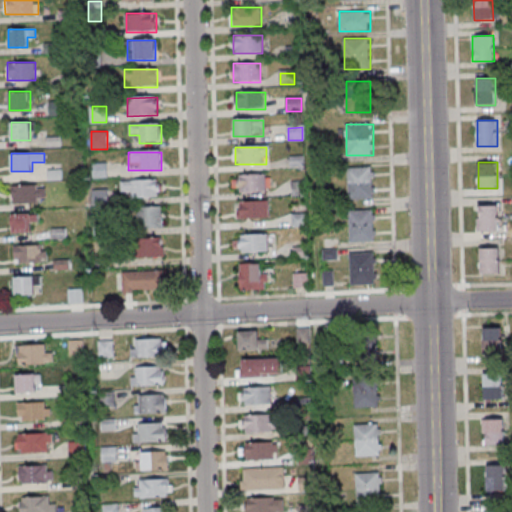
[(374,167),(348,167),(348,198),(374,198),(374,167)]
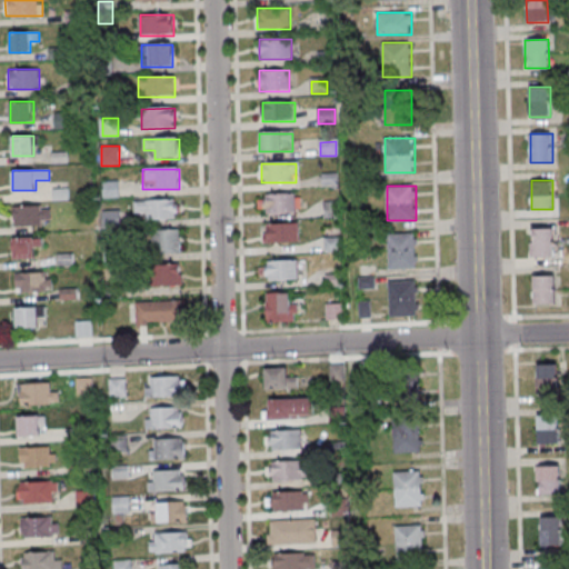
[(261,213),(299,213),(299,195),(261,195),(261,213)]
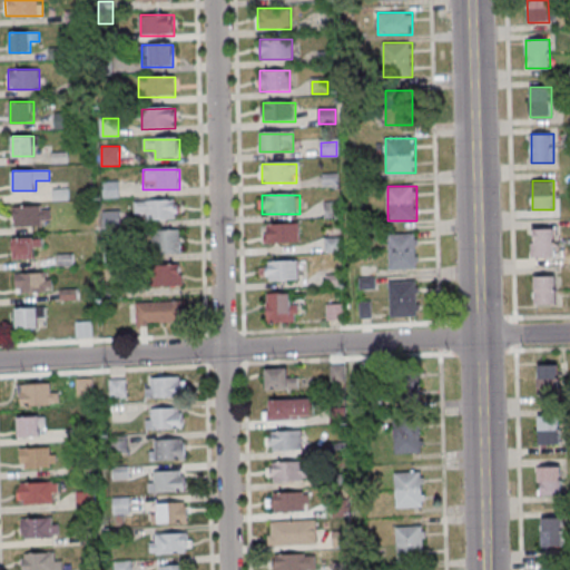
[(177,222),(178,202),(135,200),(135,220),(177,222)]
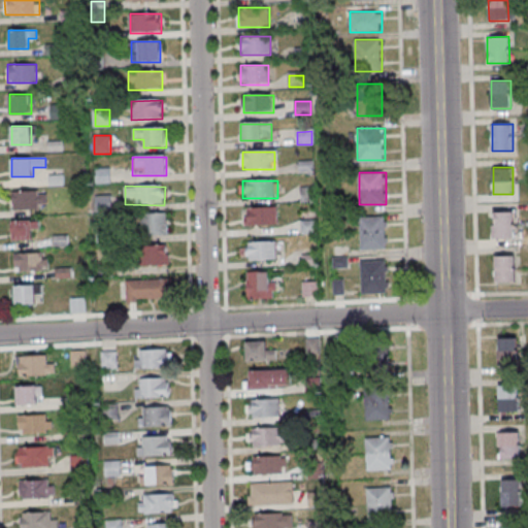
[(46,190),(11,190),(11,209),(46,209),(46,190)]
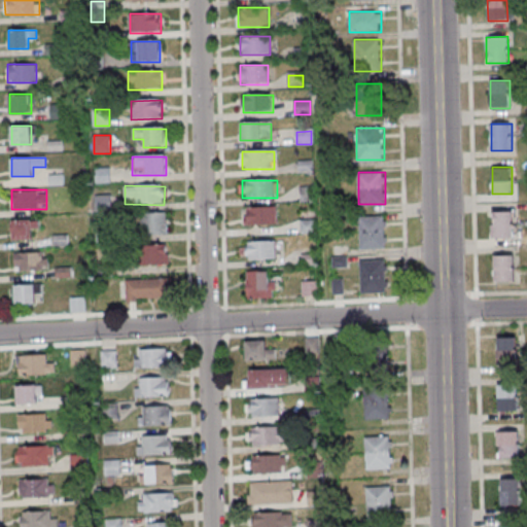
[(242,208),(242,225),(277,225),(277,208),(242,208)]
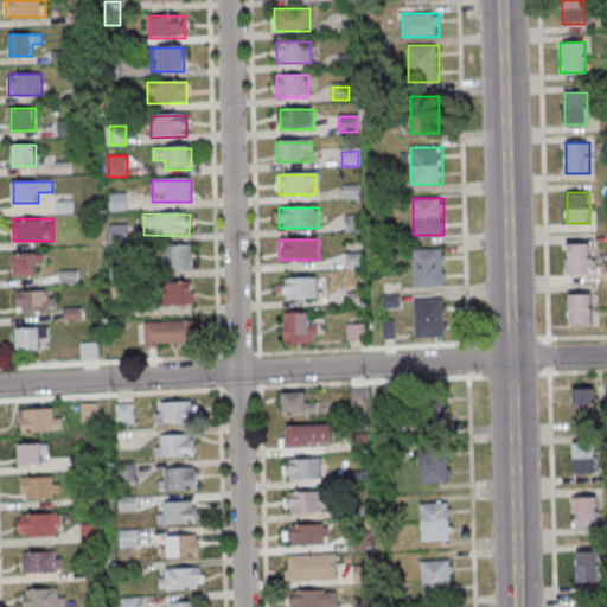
[(592,243),(567,243),(567,275),(592,275),(592,243)]
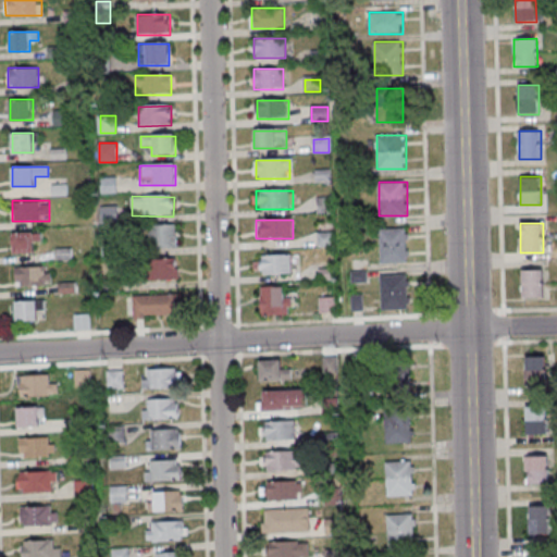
[(176,225),(147,225),(147,249),(176,249),(176,225)]
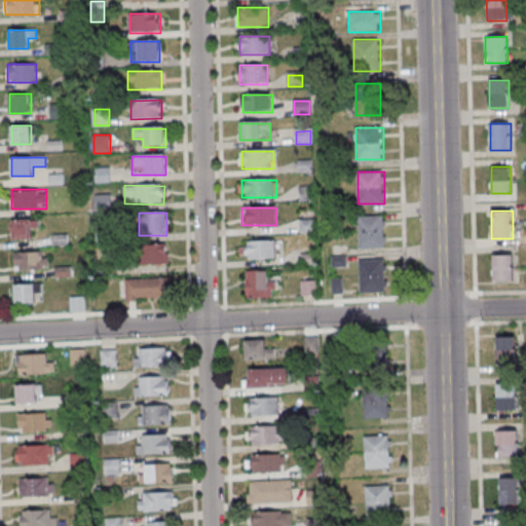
[(386,215),(359,215),(359,249),(386,249),(386,215)]
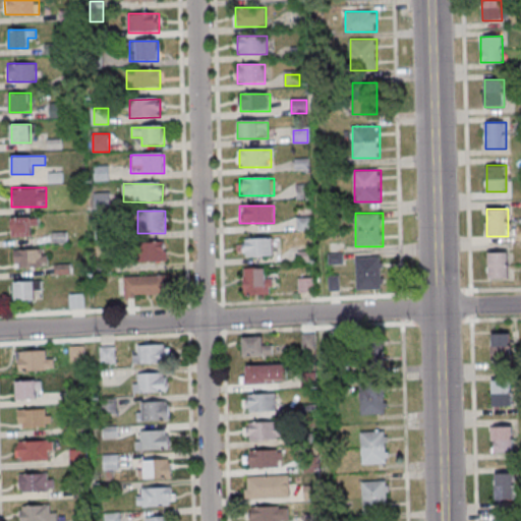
[(11,236),(31,236),(31,227),(39,227),(39,217),(11,217),(11,236)]
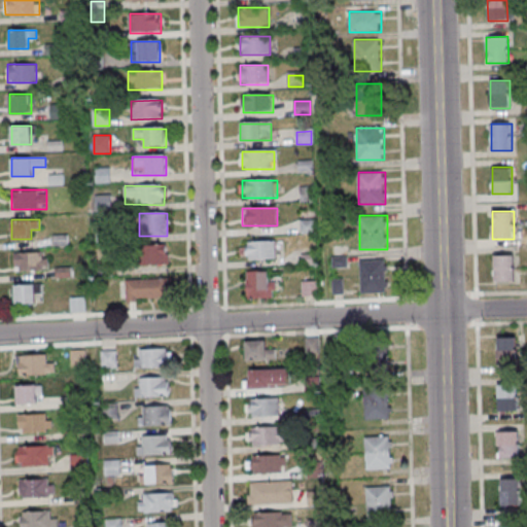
[(277,259),(277,242),(245,242),(245,259),(277,259)]
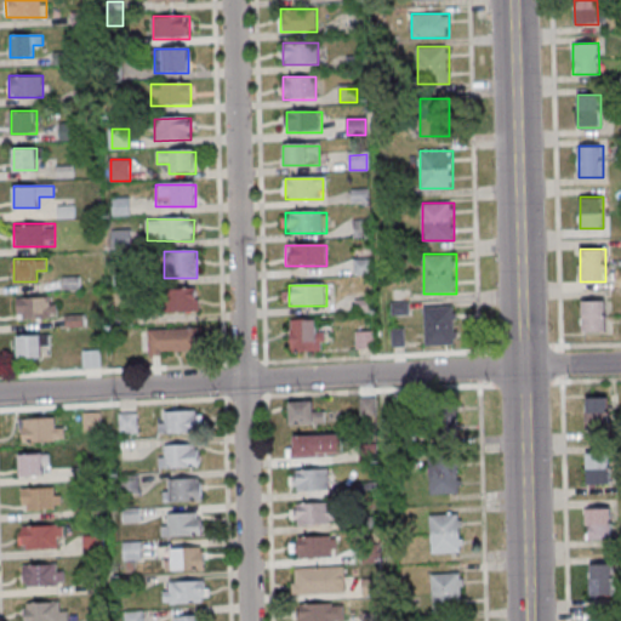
[(197,314),(197,290),(166,290),(166,314),(197,314)]
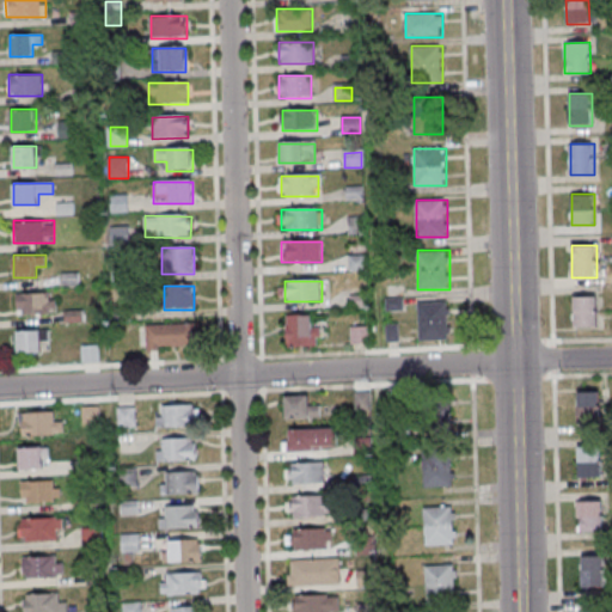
[(17,313),(55,313),(55,293),(17,293),(17,313)]
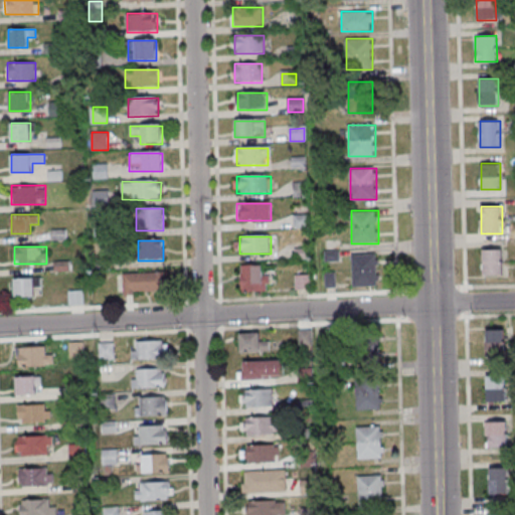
[(503,249),(483,249),(483,276),(503,276),(503,249)]
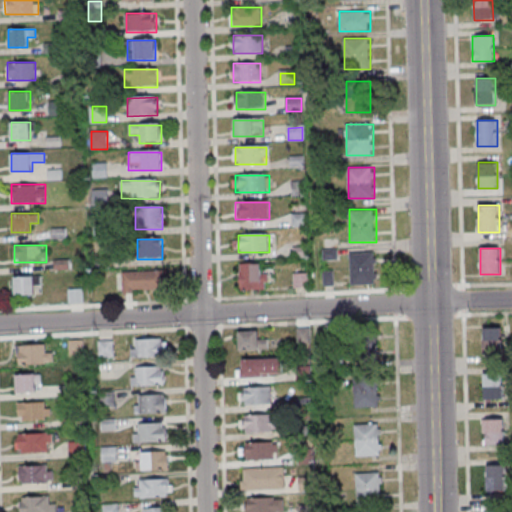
[(351,283),(376,283),(376,252),(351,252),(351,283)]
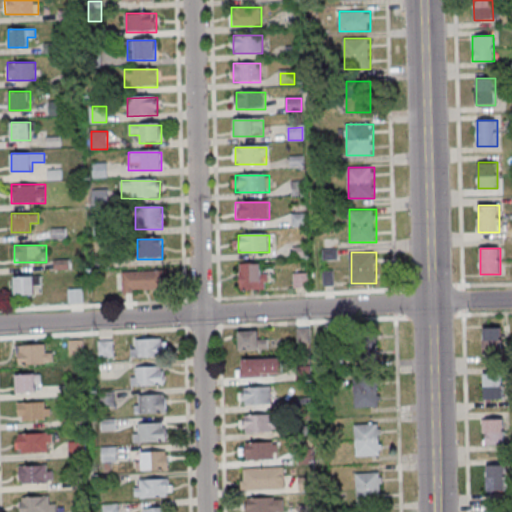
[(263,290),(263,264),(239,264),(239,290),(263,290)]
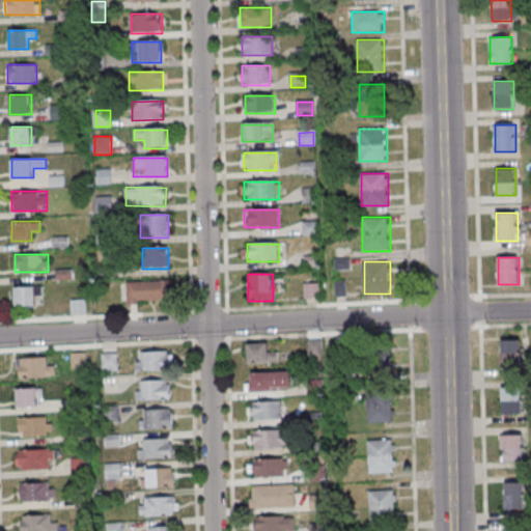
[(169,283),(127,283),(127,303),(169,303),(169,283)]
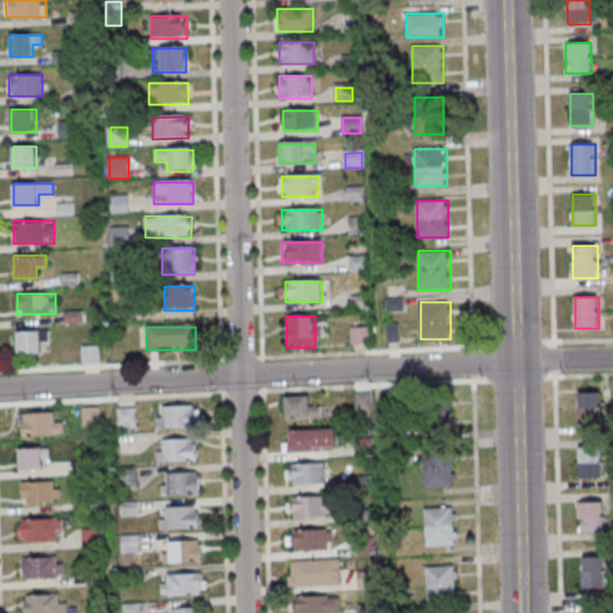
[(17,353),(41,353),(41,331),(17,331),(17,353)]
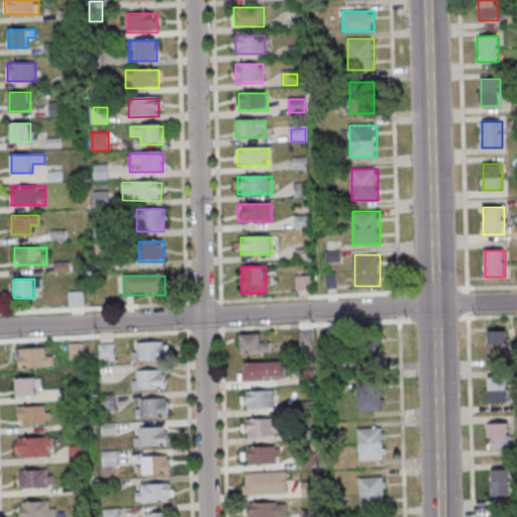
[(71,305),(83,305),(83,293),(71,293),(71,305)]
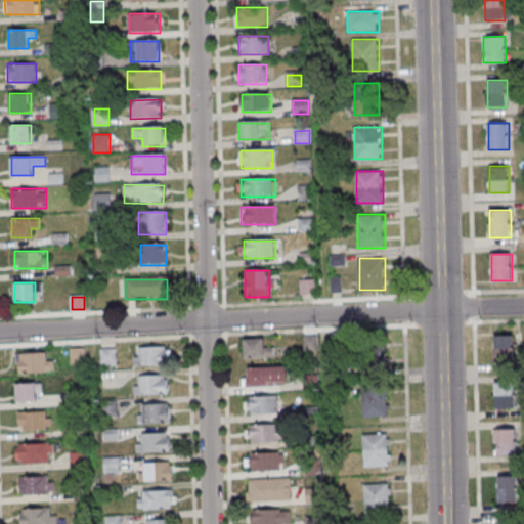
[(494,335),(494,362),(514,362),(514,335),(494,335)]
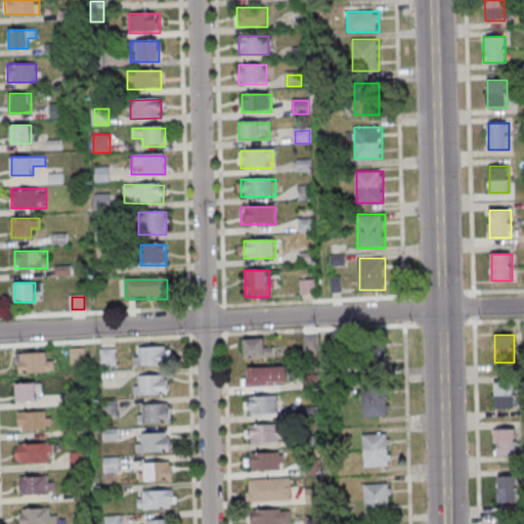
[(317,352),(316,336),(303,337),(303,352),(317,352)]
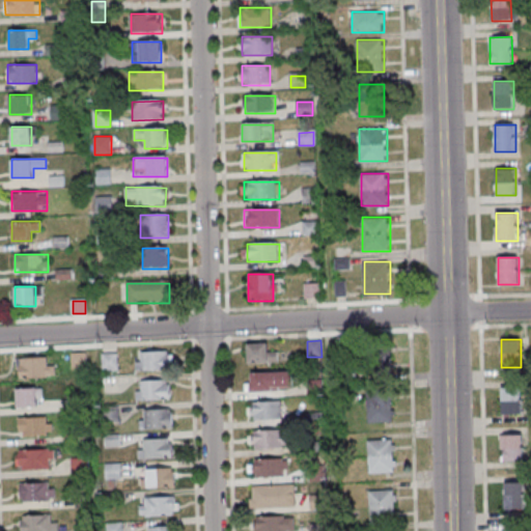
[(247,344),(248,363),(277,363),(277,353),(269,353),(269,344),(247,344)]
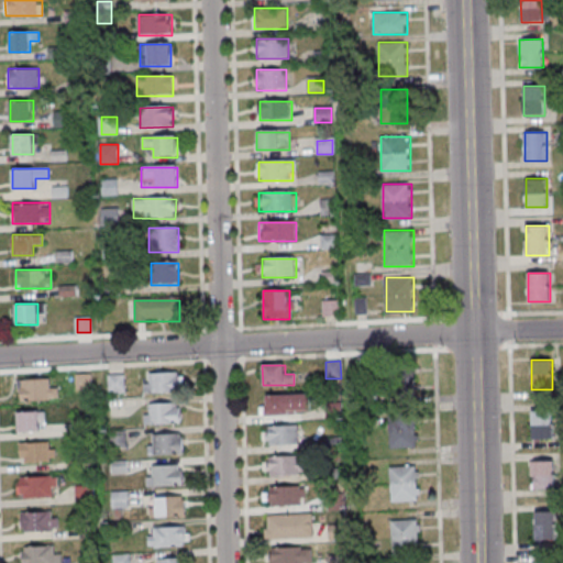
[(181,374),(144,374),(144,393),(181,393),(181,374)]
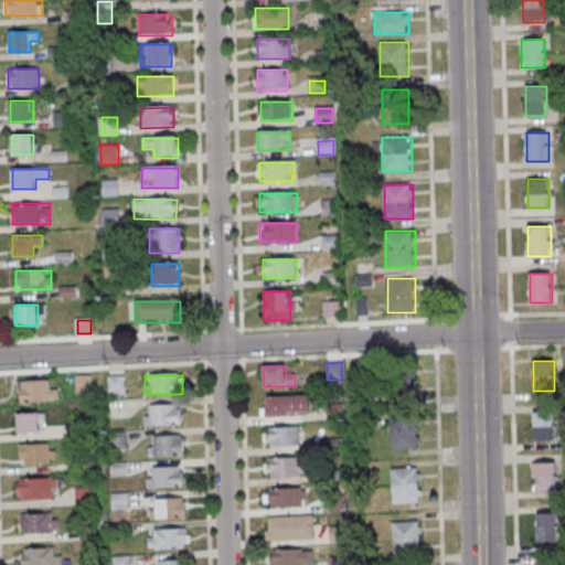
[(415,375),(396,375),(396,396),(415,396),(415,375)]
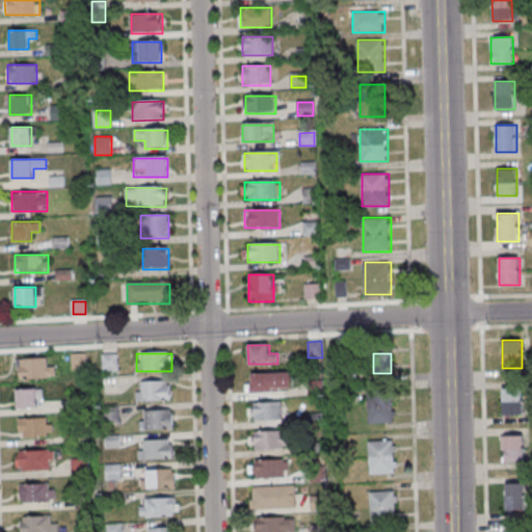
[(72,354),(72,369),(85,369),(85,354),(72,354)]
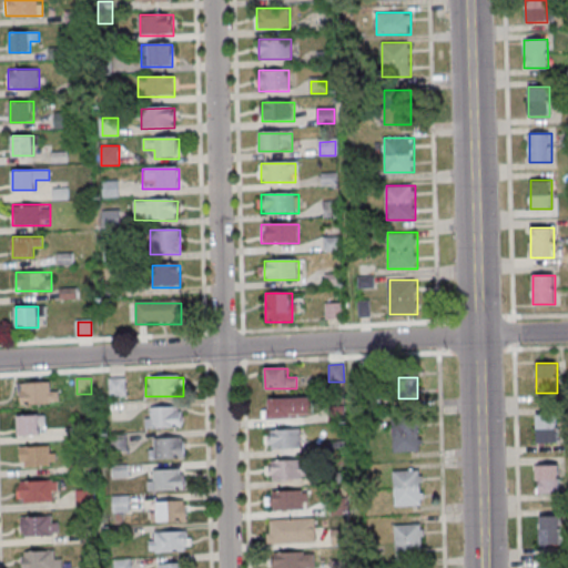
[(125,397),(125,378),(109,378),(109,397),(125,397)]
